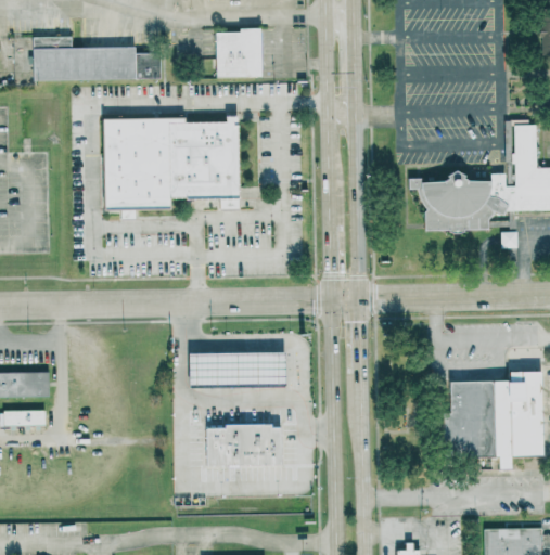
[(263,30),(217,31),(218,78),(264,77),(263,30)]
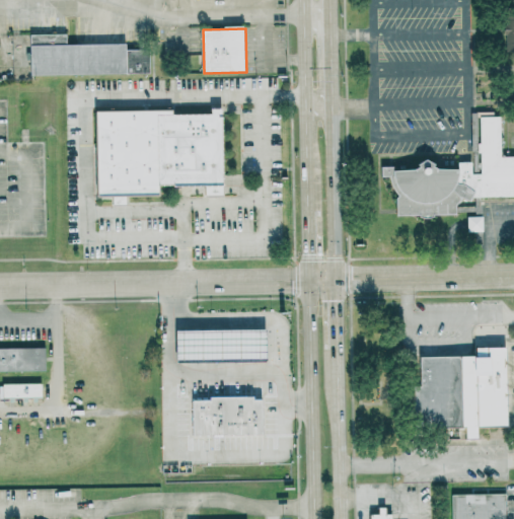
[(32,75),(152,73),(151,50),(128,51),(128,44),(69,45),(69,34),(31,34),(32,75)]
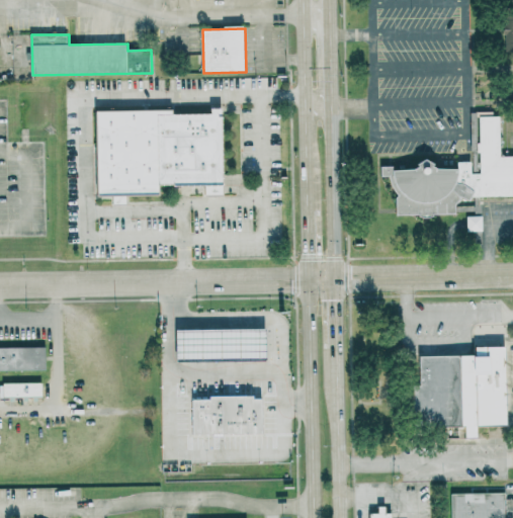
[(96,111),(97,197),(113,196),(113,205),(126,204),(126,196),(160,195),(159,186),(205,185),(206,196),(224,195),(222,108),(211,108),(211,113),(174,114),(174,110),(96,111)]
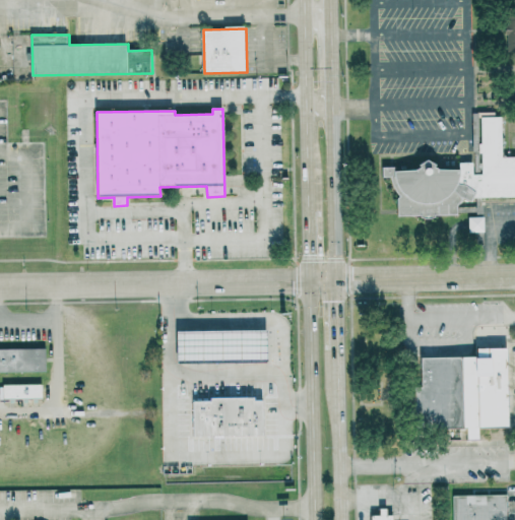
[(514,158),(506,159),(502,113),(473,115),(476,152),(483,152),(485,175),(475,175),(474,163),(460,164),(460,169),(434,171),(433,166),(384,170),(385,178),(396,177),(400,219),(460,214),(459,204),(514,199),(514,158)]
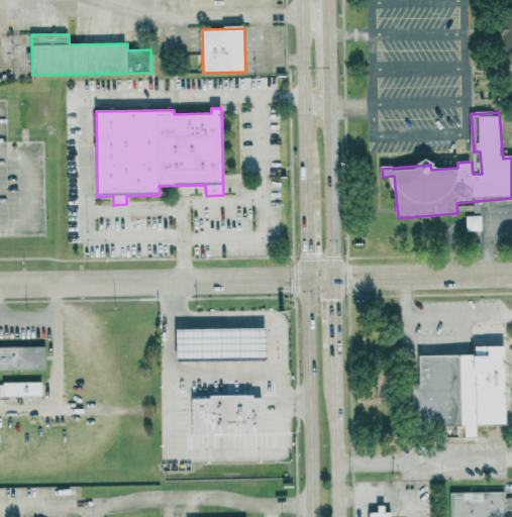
[(483,231),(483,216),(468,216),(468,231),(483,231)]
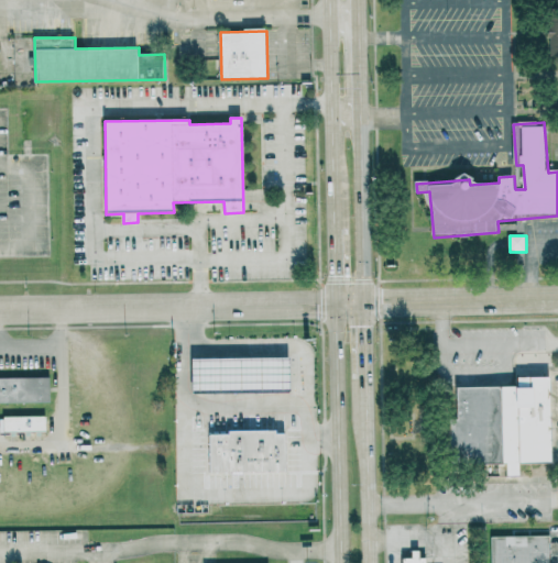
[(192,360),(193,394),(291,392),(290,357),(192,360)]
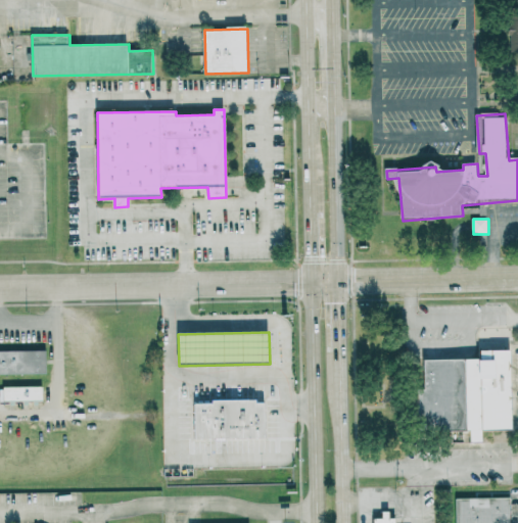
[(0,374),(49,374),(49,350),(0,350),(0,374)]
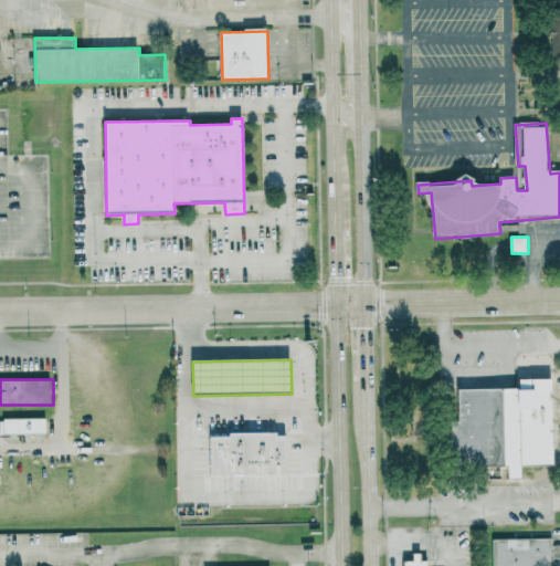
[(553,465),(552,379),(520,379),(520,388),(460,389),(460,422),(452,422),(453,468),(509,467),(509,479),(521,479),(521,465),(553,465)]
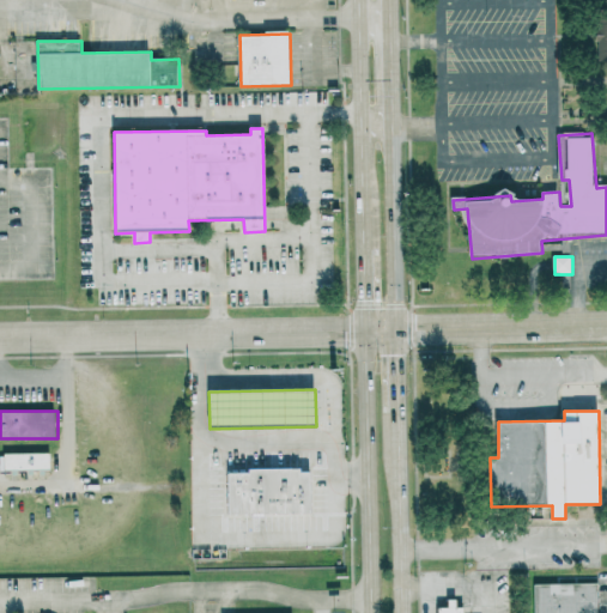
[(5,454),(5,471),(52,471),(52,453),(5,454)]
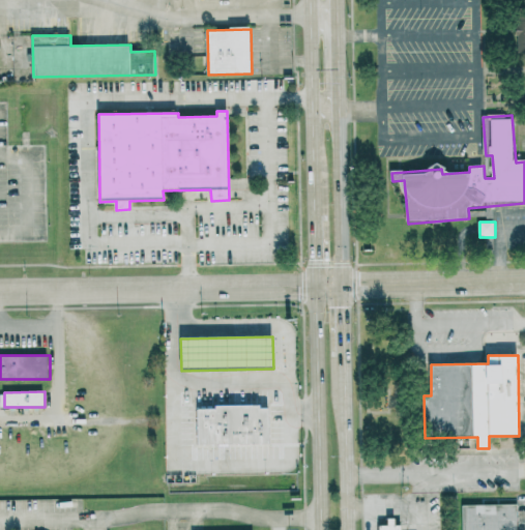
[(198,407),(198,444),(270,445),(271,407),(198,407)]
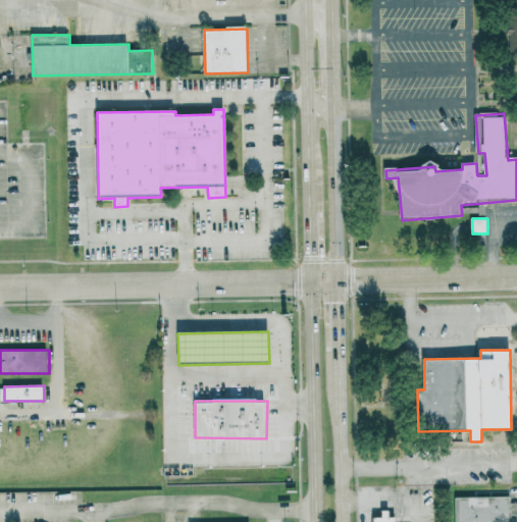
[(512,521),(511,496),(457,497),(457,521),(512,521)]
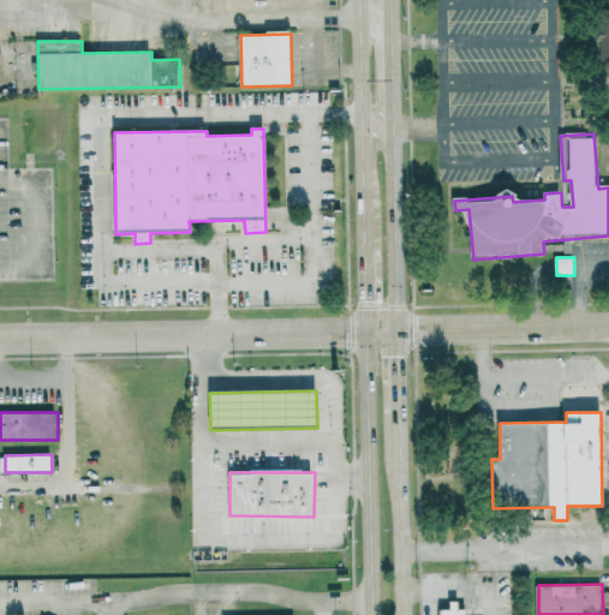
[(467,614),(467,608),(460,608),(460,601),(451,601),(451,609),(440,609),(440,614),(467,614)]
